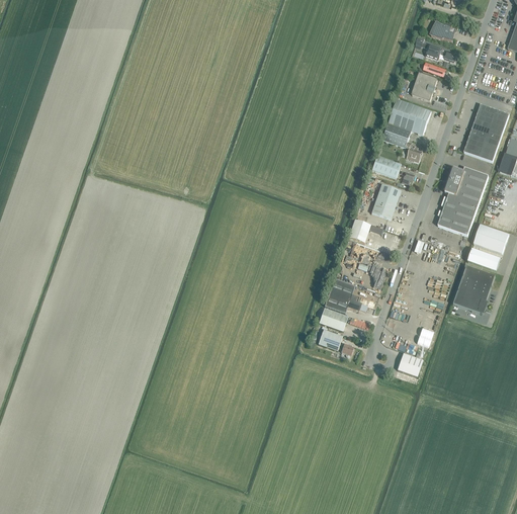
[(507,48),(516,51),(516,0),(515,0),(516,2),(516,3),(516,13),(515,20),(516,20),(507,48)]
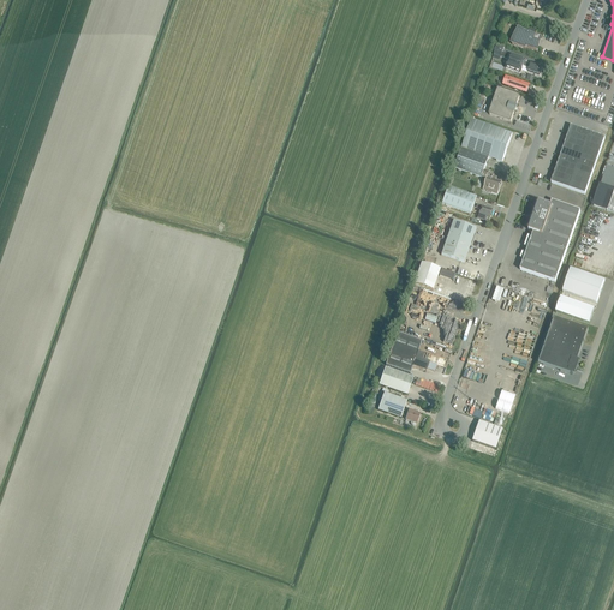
[(526,46),(526,45),(525,45),(525,43),(536,47),(537,47),(535,46),(538,37),(532,35),(534,31),(540,33),(524,27),(518,23),(519,24),(517,28),(514,31),(513,36),(511,40),(526,46)]
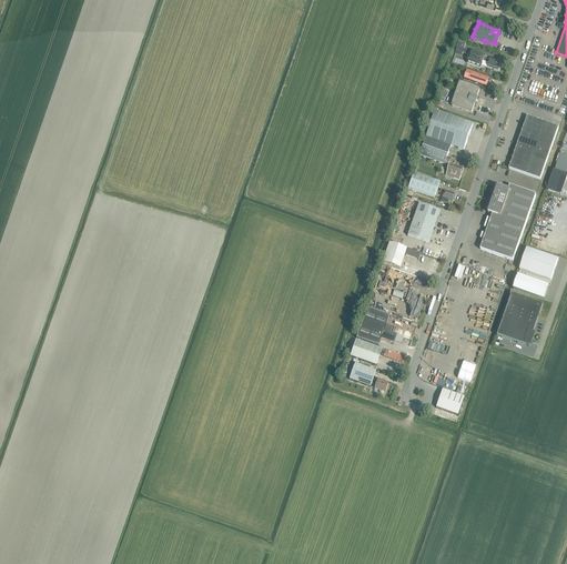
[(465,40),(458,38),(456,47),(462,49),(465,40)]
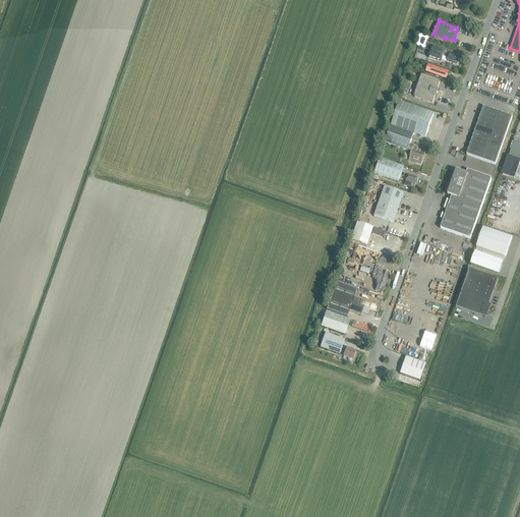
[(427,42),(425,45),(428,46),(429,44),(430,45),(427,54),(441,58),(443,53),(447,54),(446,57),(456,61),(459,54),(449,50),(448,52),(444,50),(444,47),(431,43),(427,42)]
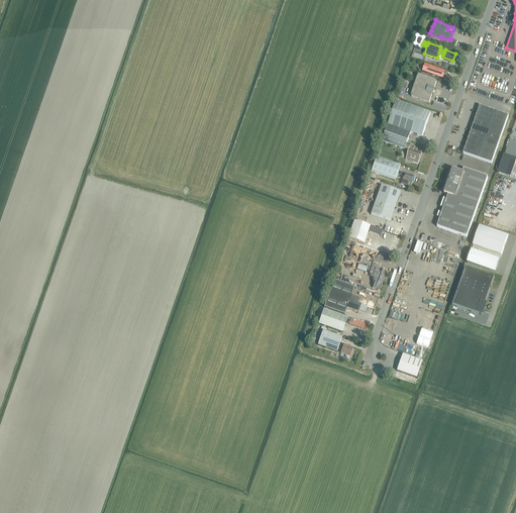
[(422,68),(442,75),(444,68),(424,61),(422,68)]
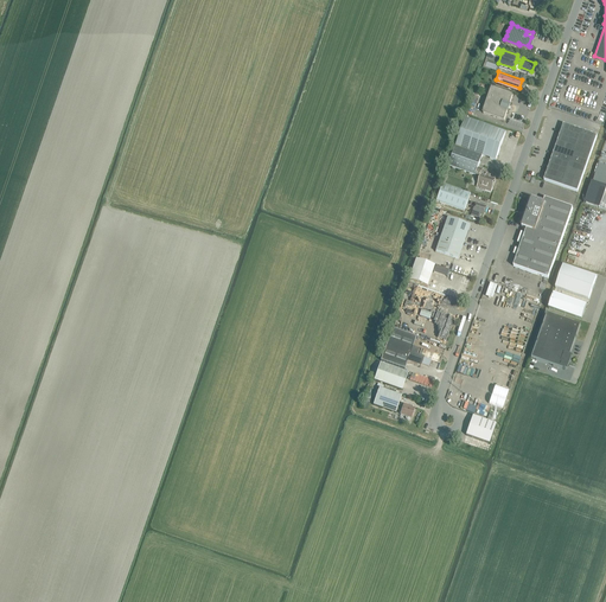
[(509,101),(511,91),(491,84),(482,109),(503,116),(506,107),(508,108),(508,106),(509,106),(510,103),(509,103),(510,101),(509,101)]
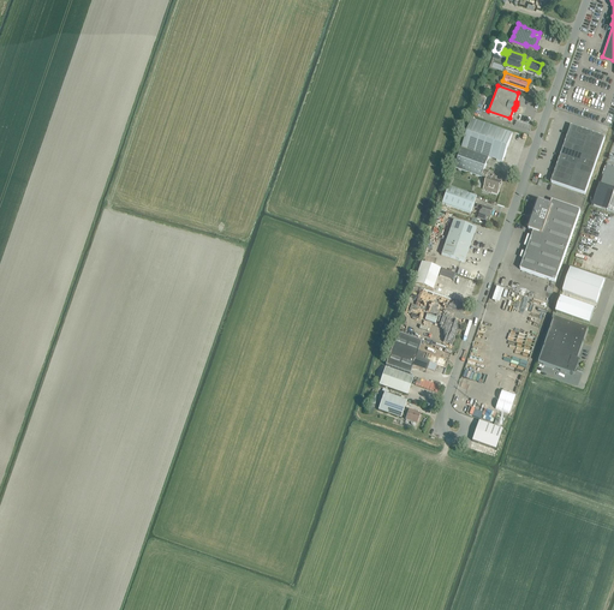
[(486,175),(483,183),(492,185),(490,187),(496,190),(498,187),(501,178),(495,175),(495,174),(492,173),(492,174),(487,173),(489,168),(483,166),(488,154),(501,159),(512,130),(471,115),(460,145),(454,165),(486,175)]
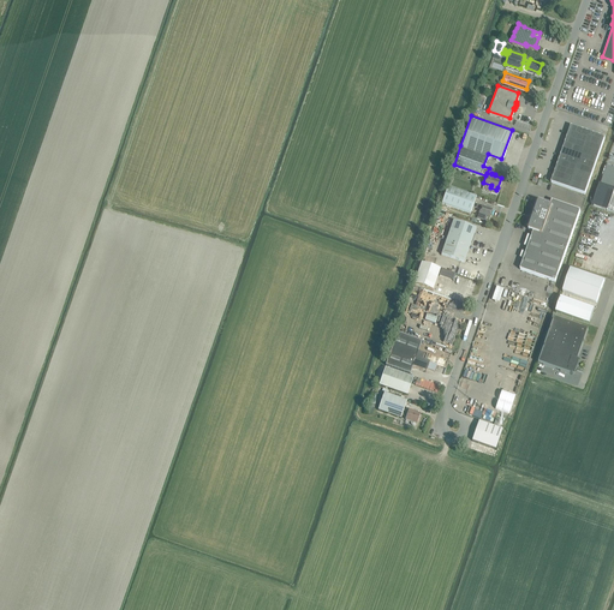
[(550,179),(584,191),(604,133),(570,123),(550,179)]
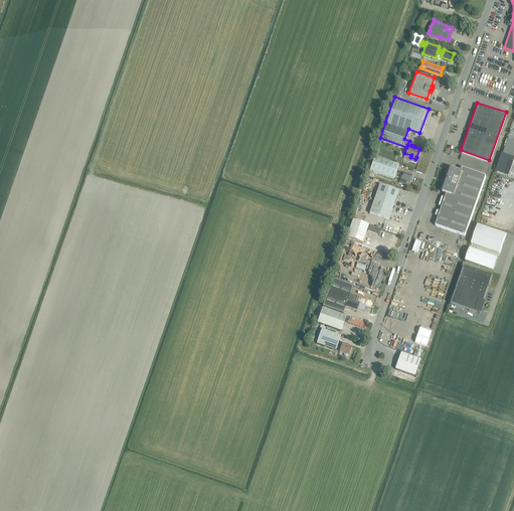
[(369,167),(393,176),(398,161),(374,153),(369,167)]
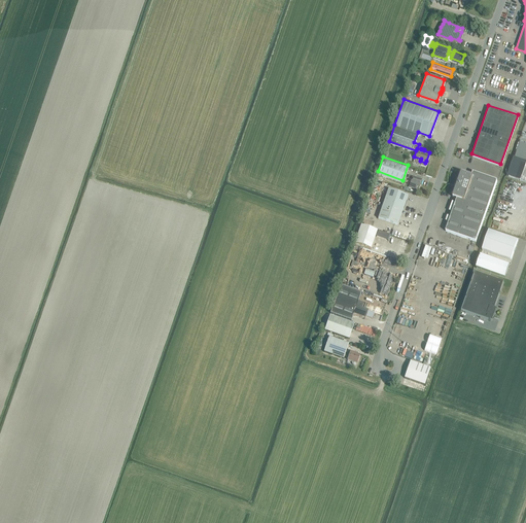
[(445,228),(476,239),(496,177),(472,169),(470,174),(461,170),(452,194),(456,196),(445,228)]
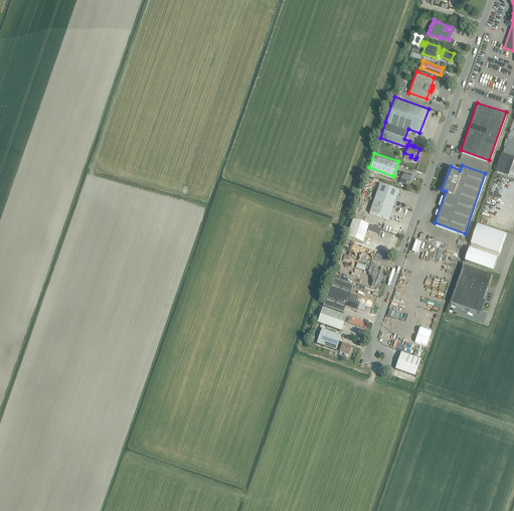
[(400,176),(408,179),(411,172),(402,169),(398,168),(397,171),(401,172),(400,176)]
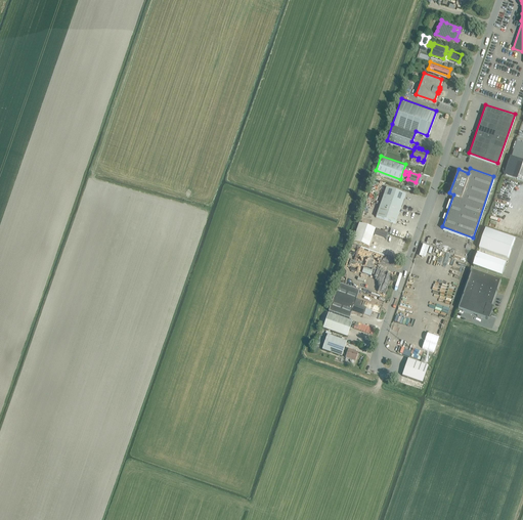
[(367,195),(372,196),(378,177),(374,176),(367,195)]
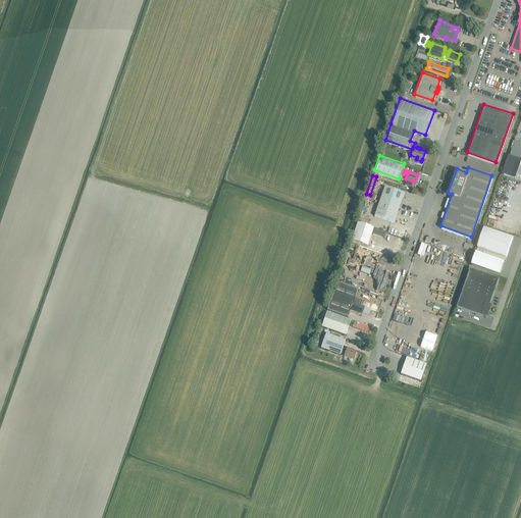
[(374,213),(393,219),(403,191),(384,184),(374,213)]
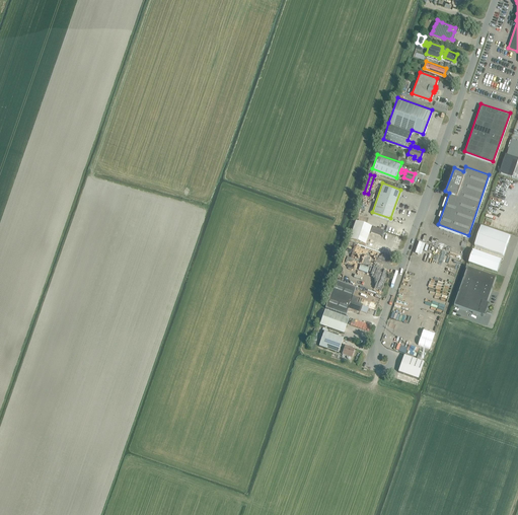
[(348,236),(364,242),(370,224),(355,218),(348,236)]
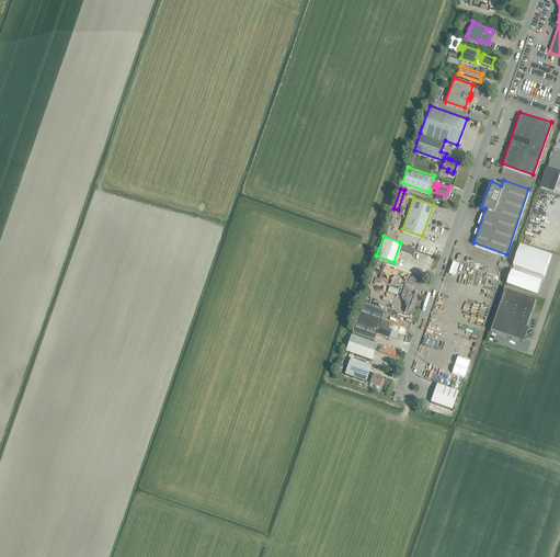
[(512,263),(544,274),(550,253),(520,242),(512,263)]
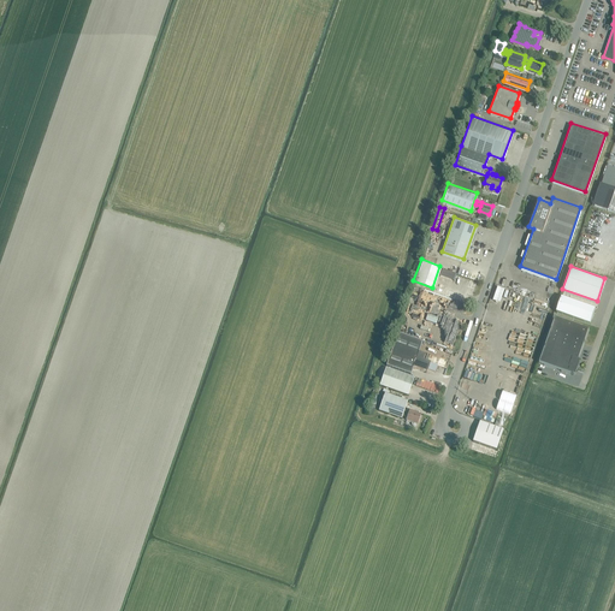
[(561,295),(556,309),(590,321),(595,307),(561,295)]
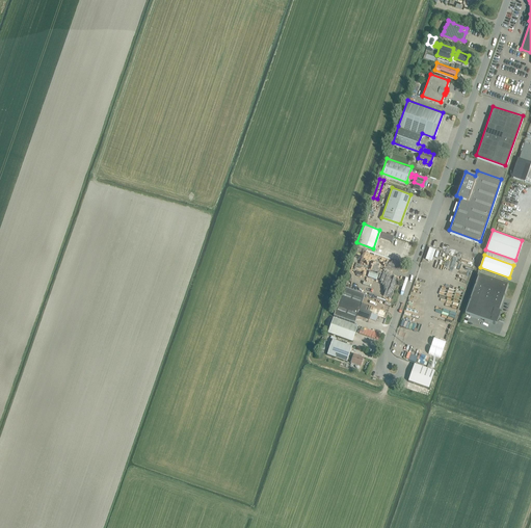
[(478,270),(463,311),(492,320),(494,320),(495,318),(496,319),(500,309),(499,308),(507,281),(478,270)]
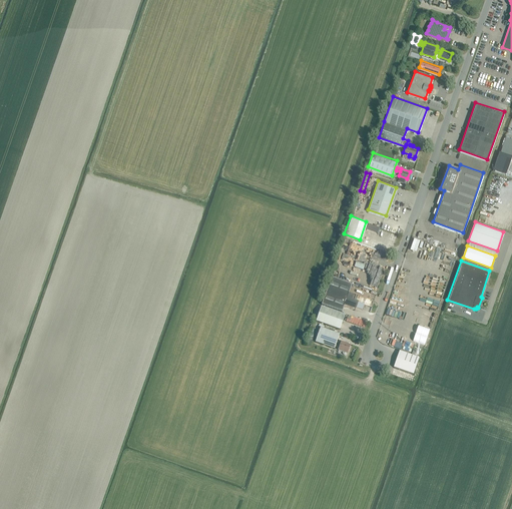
[(321,302),(342,309),(344,303),(355,307),(358,299),(352,297),(354,293),(348,291),(351,282),(331,275),(321,302)]
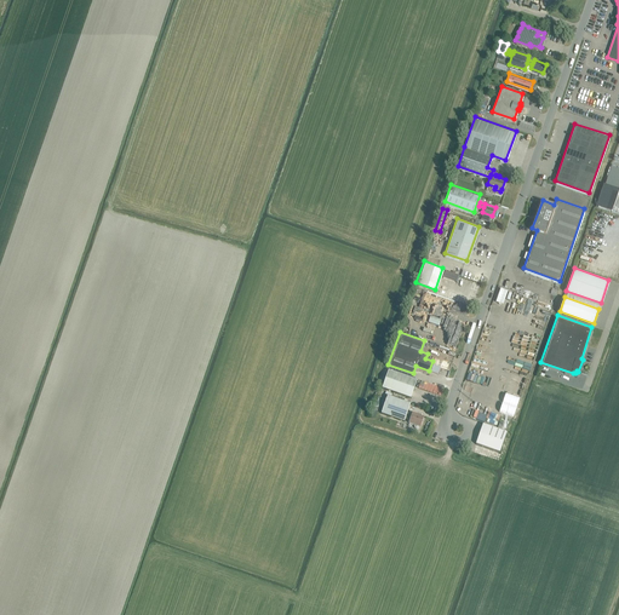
[(382,384),(410,395),(416,378),(388,367),(382,384)]
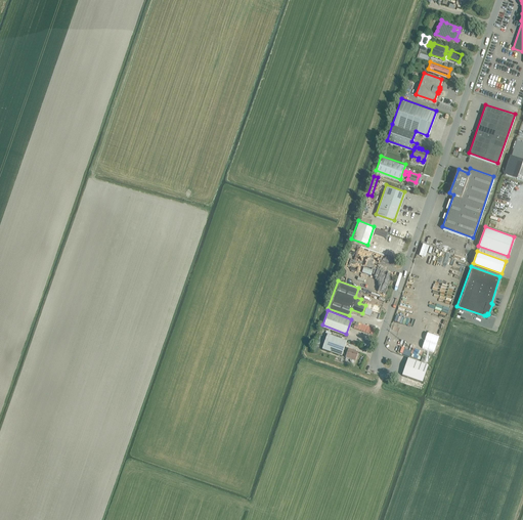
[(345,354),(350,356),(349,357),(350,358),(351,359),(353,358),(353,357),(354,358),(357,350),(348,346),(347,347),(344,346),(346,339),(327,332),(321,346),(341,353),(342,351),(346,352),(345,354)]
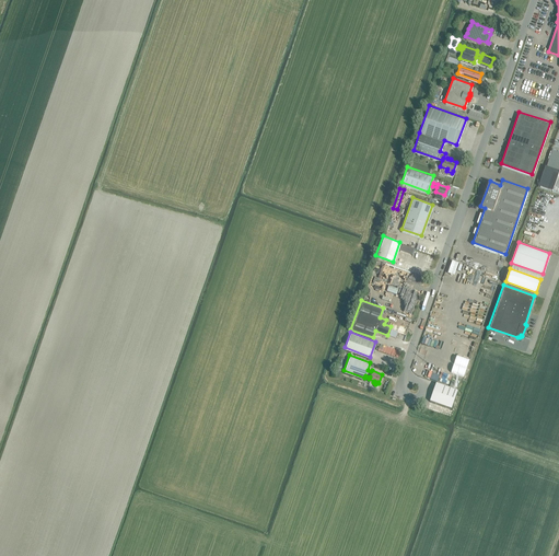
[(451,406),(456,387),(435,380),(433,385),(432,389),(429,398),(451,406)]
